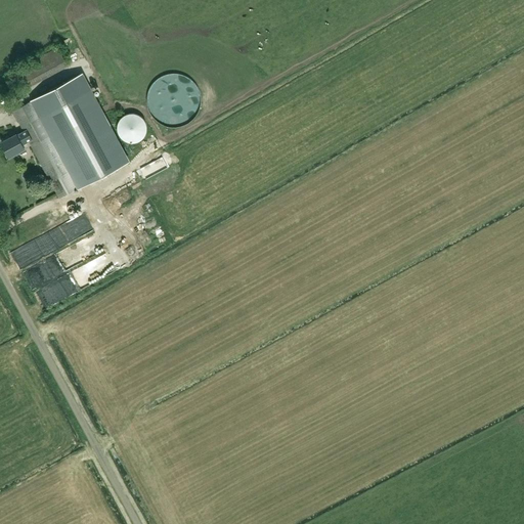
[(32,100),(13,111),(24,131),(17,135),(22,144),(29,140),(59,198),(119,166),(128,161),(82,74),(32,100)]
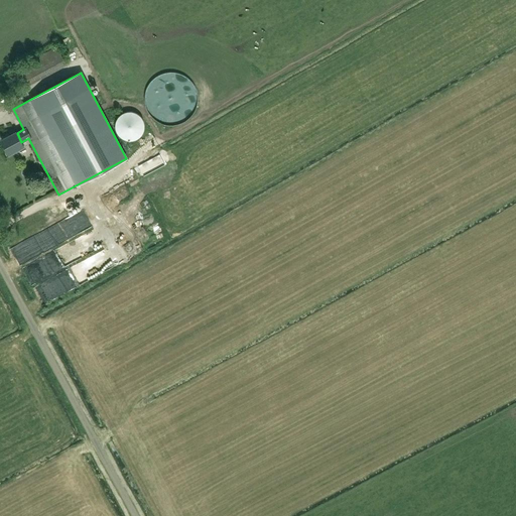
[(128,140),(131,140),(133,140),(135,139),(138,138),(139,137),(141,135),(143,133),(144,131),(144,129),(145,126),(144,124),(144,121),(143,119),(142,117),(140,115),(138,114),(136,112),(134,112),(131,111),(129,111),(126,112),(124,112),(122,114),(120,115),(118,117),(117,119),(116,122),(115,124),(115,127),(116,129),(116,132),(118,134),(119,136),(121,137),(123,139),(126,140),(128,140)]
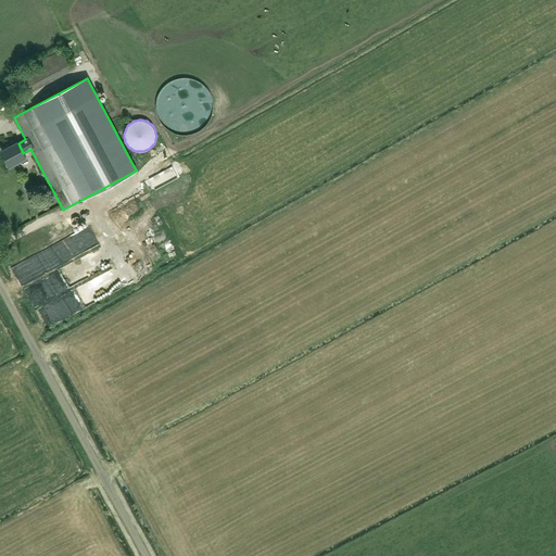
[(17,142),(1,151),(10,166),(25,158),(23,153),(19,143),(17,142)]
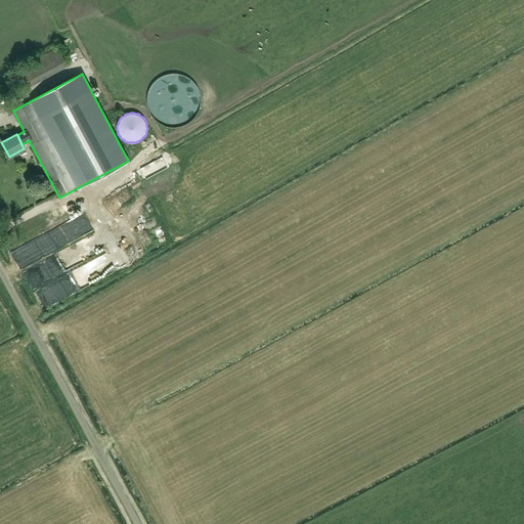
[(48,292),(38,296),(42,307),(72,295),(67,280),(52,286),(49,278),(56,275),(50,260),(26,270),(33,288),(45,284),(48,292)]
